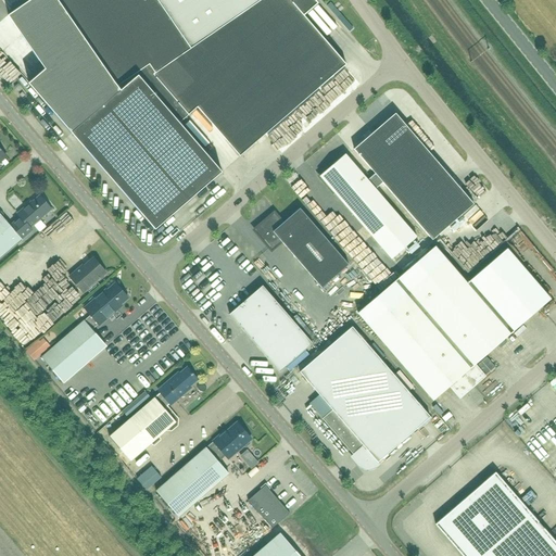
[(144,0),(29,0),(8,15),(47,68),(28,84),(155,229),(223,172),(179,123),(198,108),(240,156),(345,65),(303,16),(317,4),(314,0),(144,0),(146,0),(144,0)]
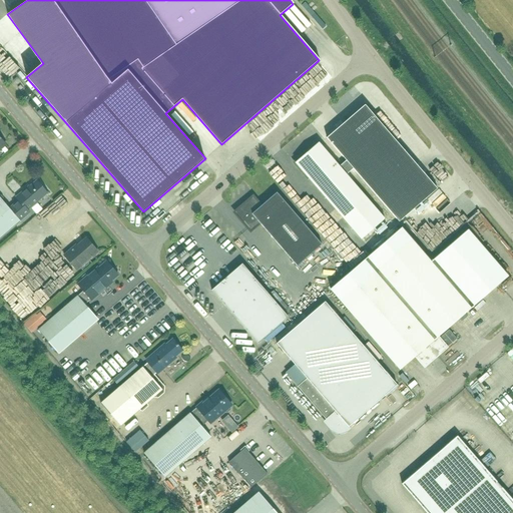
[(437,188),(365,104),(326,137),(346,161),(340,166),(346,174),(353,168),(399,221),(437,188)]
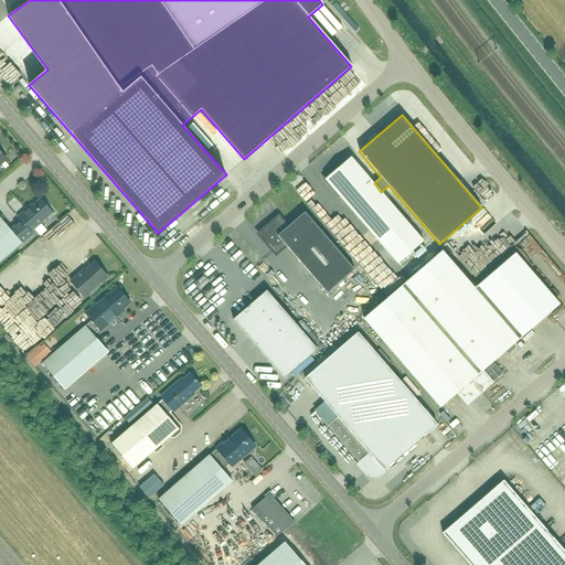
[(60,126),(51,135),(57,141),(66,132),(60,126)]
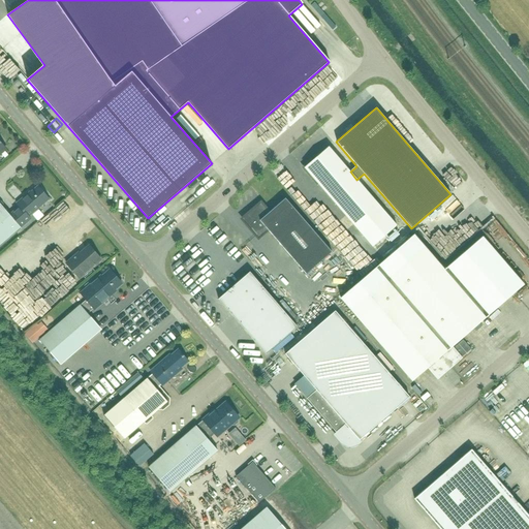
[(73,151),(80,147),(74,137),(68,142),(73,151)]
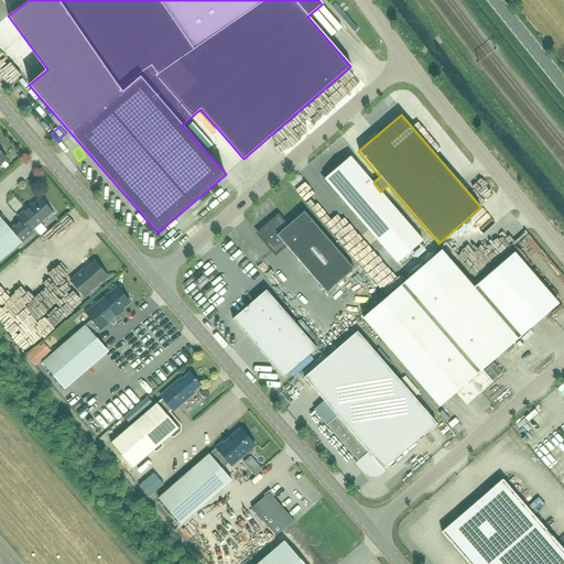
[(373,183),(350,156),(339,165),(339,164),(323,179),(339,197),(340,197),(397,263),(423,240),(380,192),(373,183)]
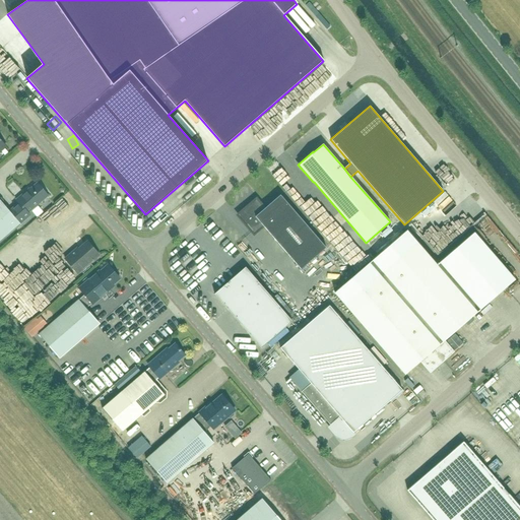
[(205,180),(214,174),(212,170),(202,176),(205,180)]
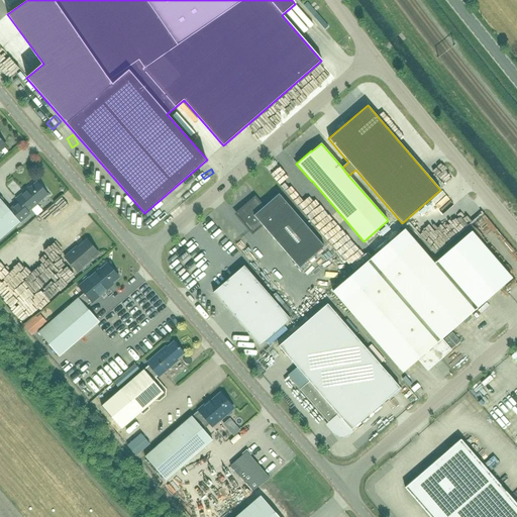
[(47,195),(37,182),(27,191),(26,190),(16,199),(20,204),(11,212),(3,202),(3,200),(1,197),(0,197),(0,240),(21,223),(20,222),(29,214),(28,212),(47,195)]
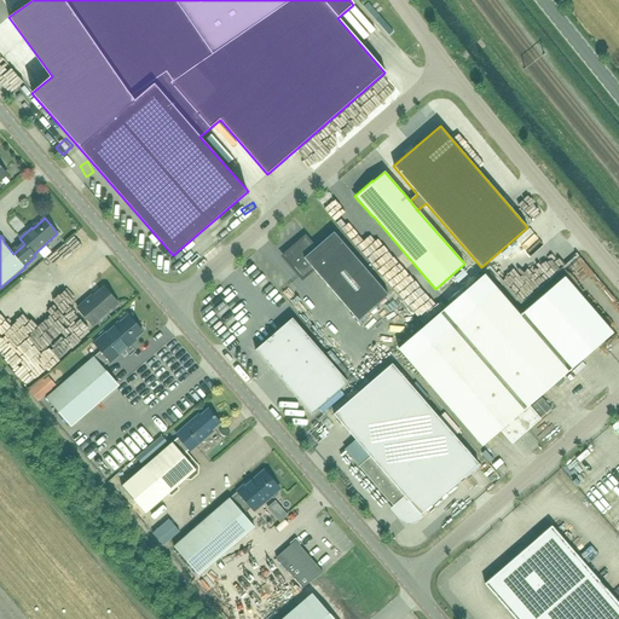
[(388,295),(334,232),(316,249),(306,238),(284,258),(302,279),(313,270),(358,322),(388,295)]
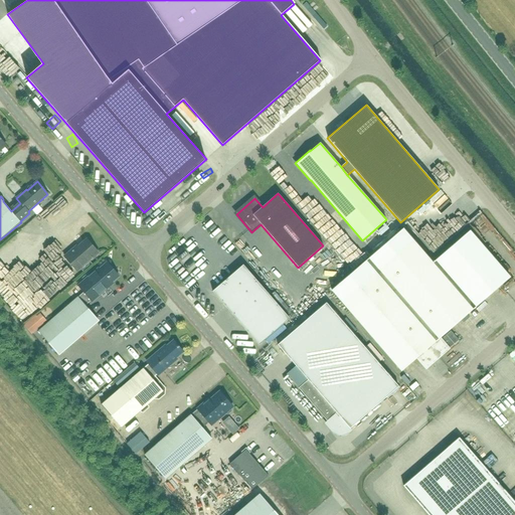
[(43,216),(47,209),(42,207),(39,214),(43,216)]
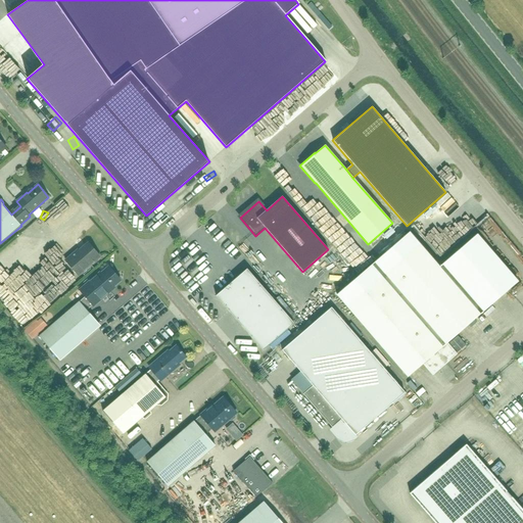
[(439,267),(409,232),(336,294),(408,377),(422,364),(432,375),(456,354),(446,343),(518,281),(477,234),(439,267)]
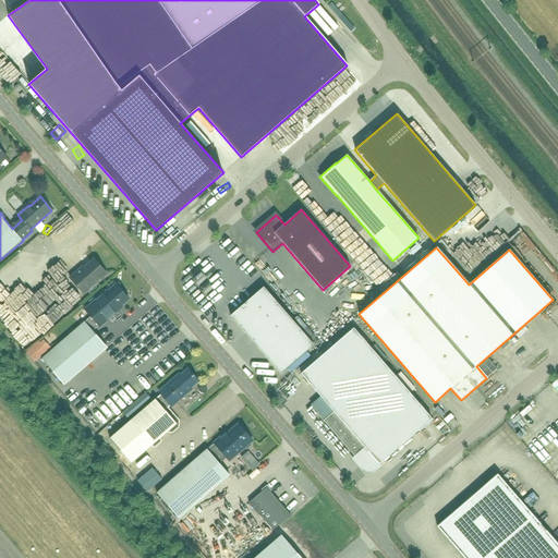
[(80,269),(70,278),(83,294),(99,280),(101,280),(105,278),(105,276),(107,274),(94,259),(84,267),(81,270),(80,269)]
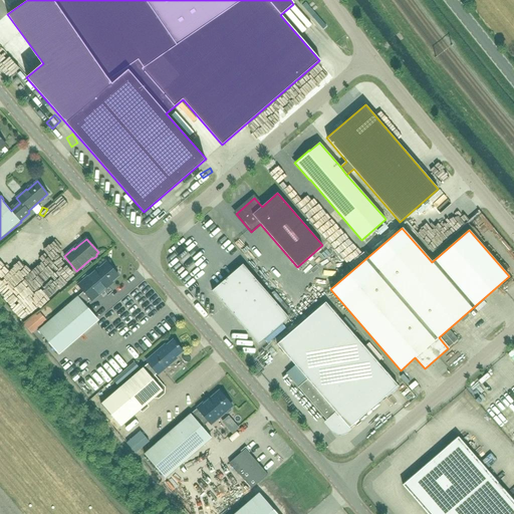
[(326,263),(334,257),(328,248),(320,254),(326,263)]
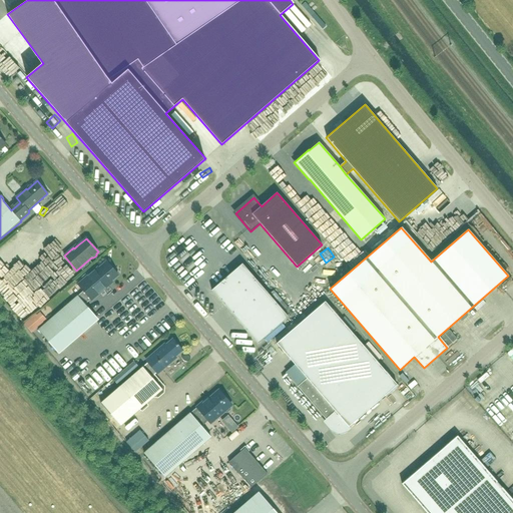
[(57,257),(43,271),(53,281),(67,267),(57,257)]
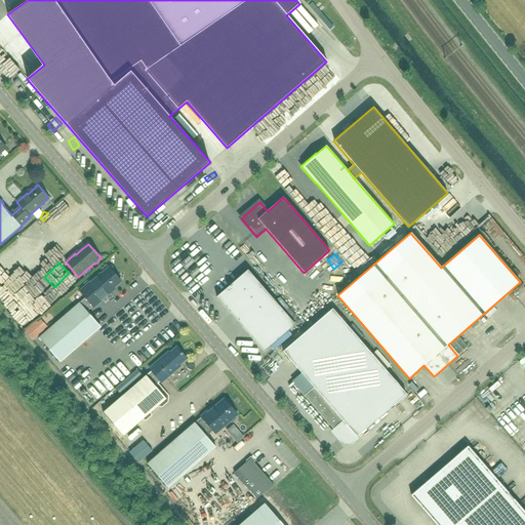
[(121,281),(109,268),(102,275),(101,274),(80,291),(85,297),(39,337),(59,362),(99,327),(86,312),(92,307),(93,308),(111,292),(110,291),(121,281)]
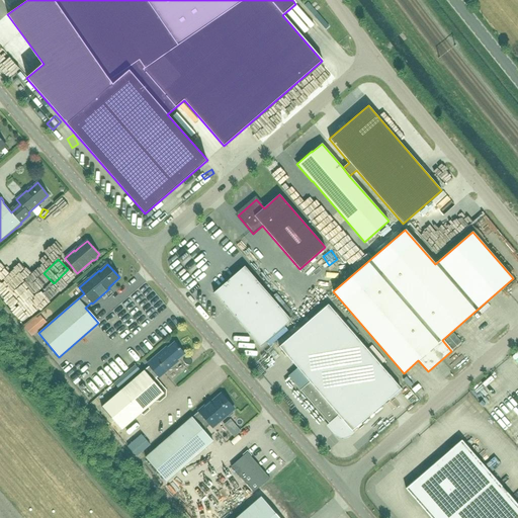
[(213,293),(260,346),(290,320),(244,266),(213,293)]
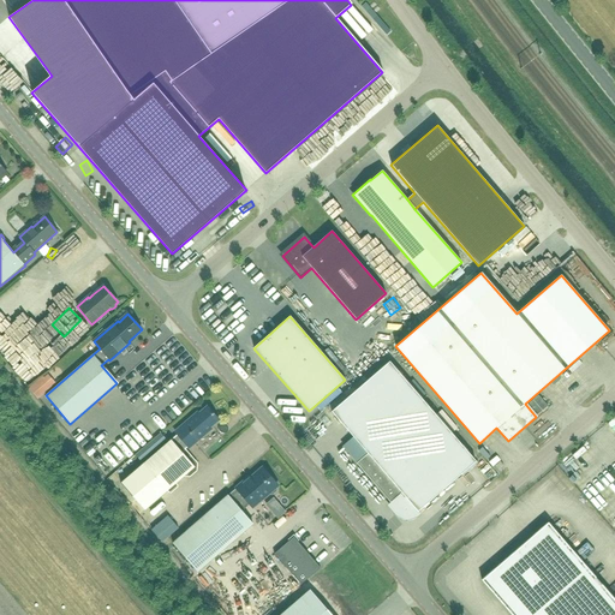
[(0,327),(0,350),(11,341),(0,327)]
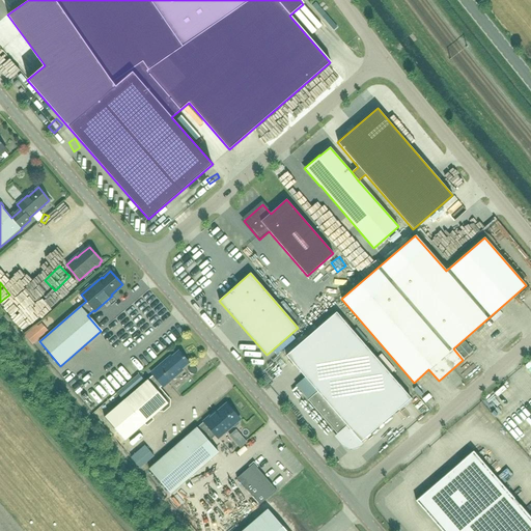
[(279,295),(284,285),(279,282),(274,292),(279,295)]
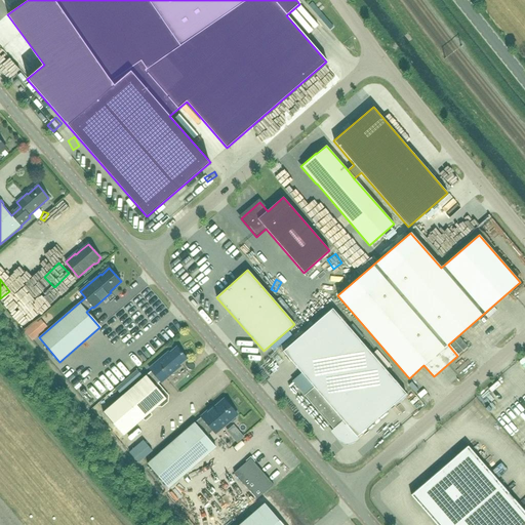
[(0,300),(0,301),(1,303),(5,299),(17,314),(23,309),(27,314),(32,310),(28,304),(26,306),(15,293),(17,291),(9,282),(5,285),(11,292),(0,300)]
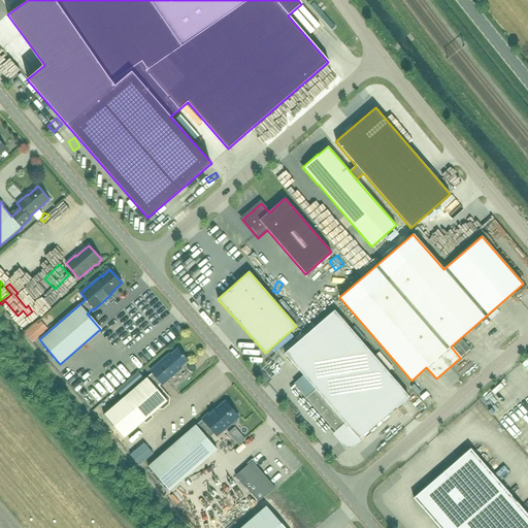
[(350,443),(352,443),(353,443),(355,442),(356,441),(408,396),(334,310),(285,354),(316,389),(305,398),(342,440),(343,441),(344,442),(347,443),(348,443),(350,443)]
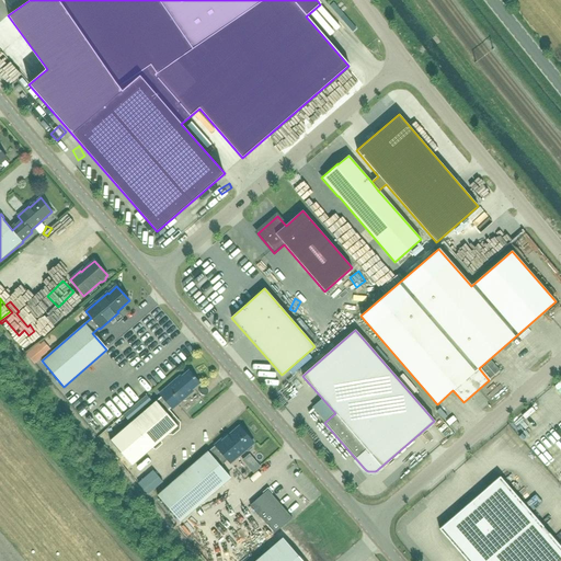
[(21,353),(30,364),(47,352),(39,340),(21,353)]
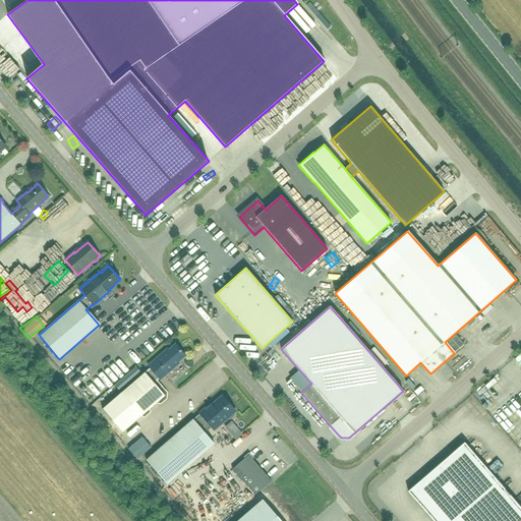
[(498,332),(505,327),(497,315),(489,320),(498,332)]
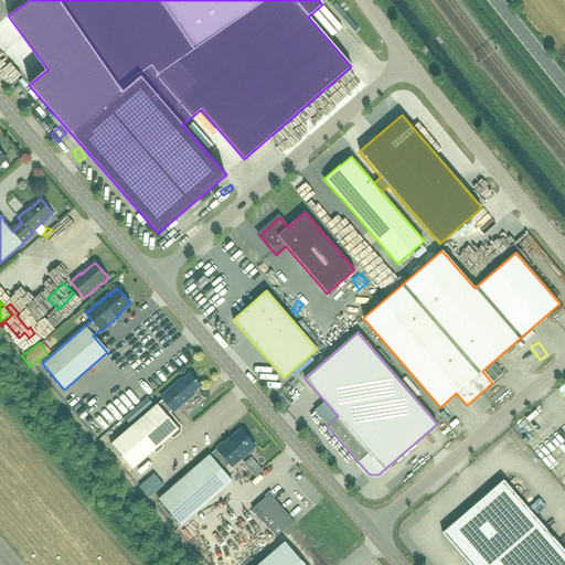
[(138,384),(149,375),(146,371),(135,380),(138,384)]
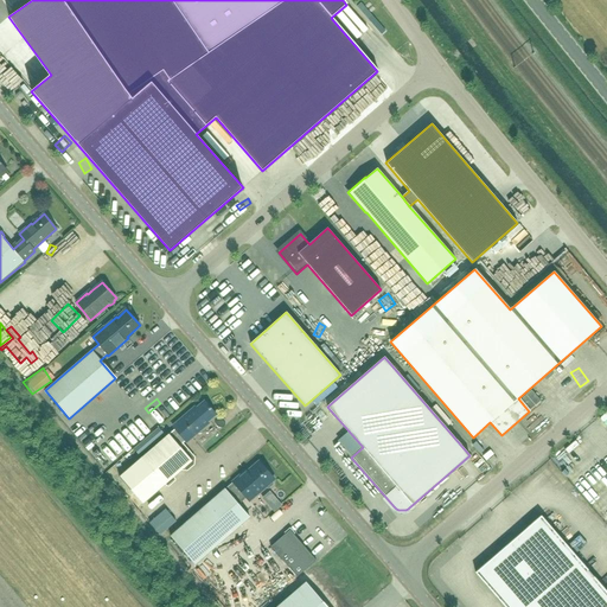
[(183,443),(185,441),(186,442),(204,428),(202,426),(216,415),(204,401),(196,408),(195,407),(172,426),(174,429),(119,477),(142,504),(181,471),(186,471),(195,465),(195,458),(183,443)]
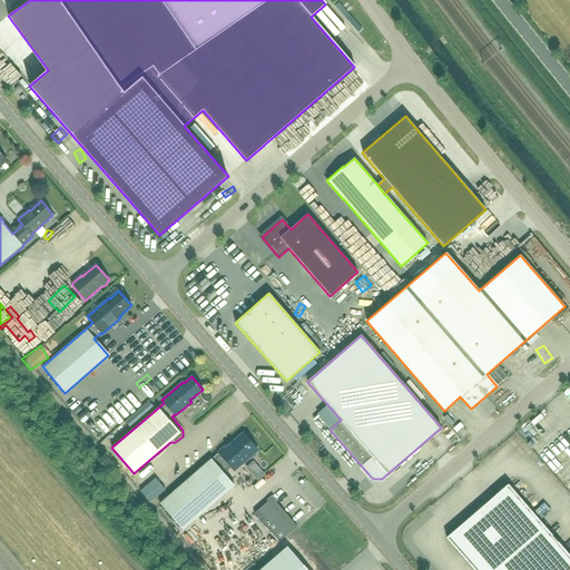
[(569,404),(569,383),(562,390),(566,393),(559,397),(567,408),(569,404)]
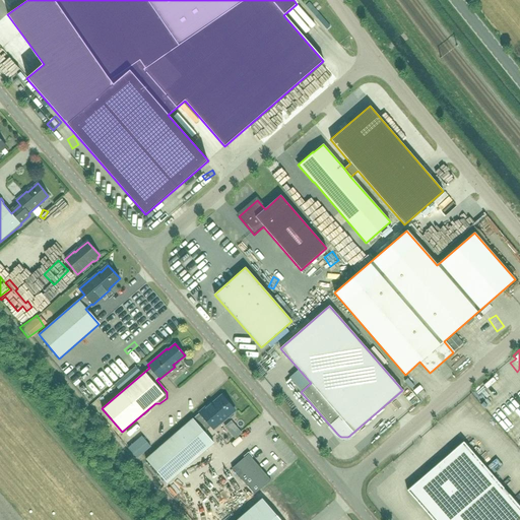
[(122,378),(125,381),(132,375),(129,372),(122,378)]
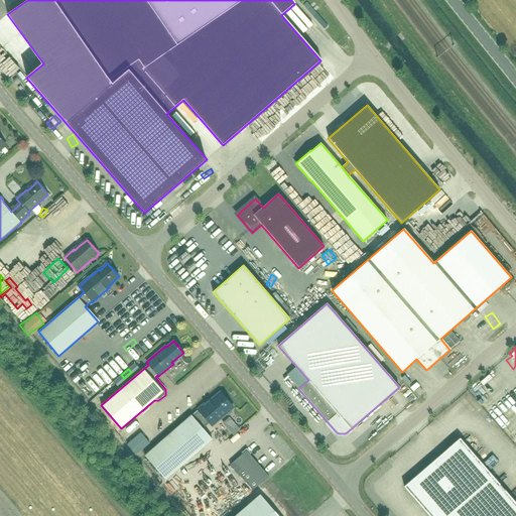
[(109,371),(100,375),(104,384),(113,380),(109,371)]
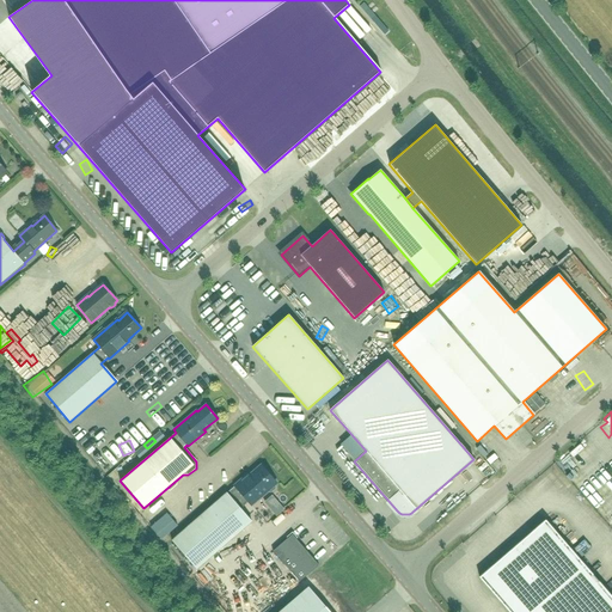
[(569,458),(580,450),(576,445),(565,452),(569,458)]
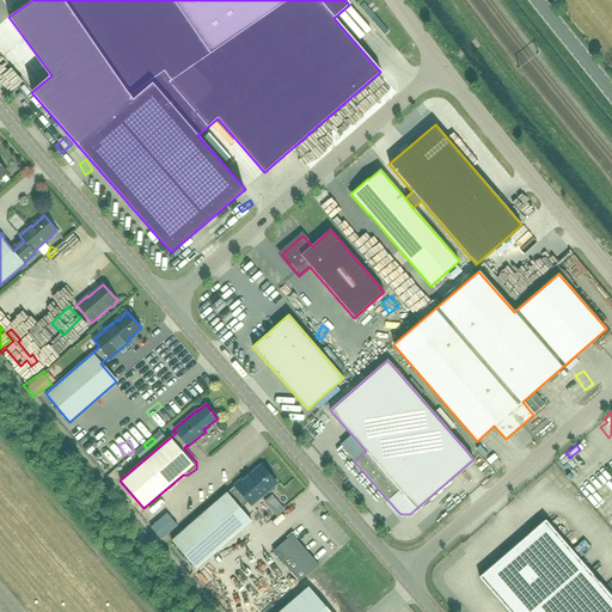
[(276,483),(261,465),(249,476),(248,475),(227,493),(171,540),(196,569),(251,521),(238,506),(245,499),(251,505),(258,499),(257,497),(262,493),(263,494),(267,490),(268,491),(270,493),(275,489),(275,487),(274,485),(276,483)]
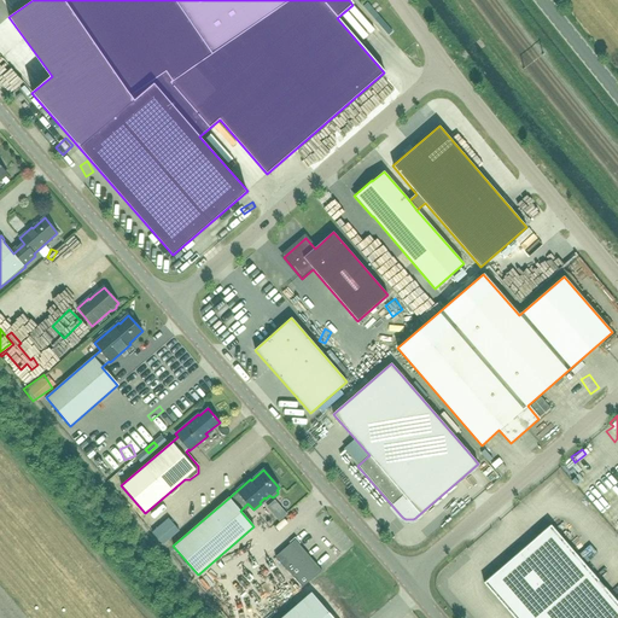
[(617,470),(592,493),(617,522),(617,470)]
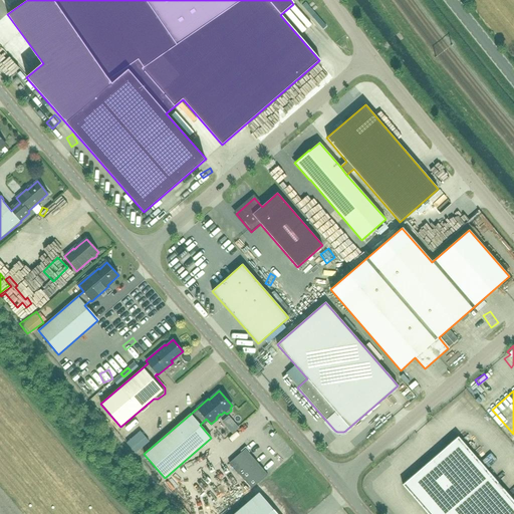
[(427,513),(513,513),(513,501),(458,437),(403,485),(427,513)]
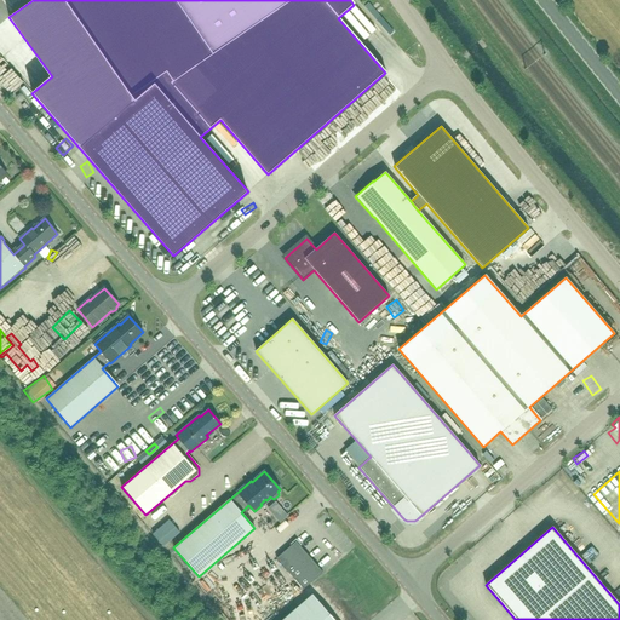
[(294,543),(275,560),(302,590),(322,573),(294,543)]
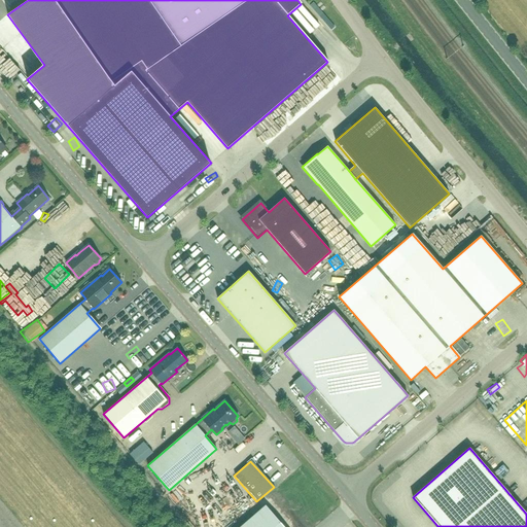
[(291,482),(239,526),(309,526),(315,522),(303,507),(309,502),(291,482)]
